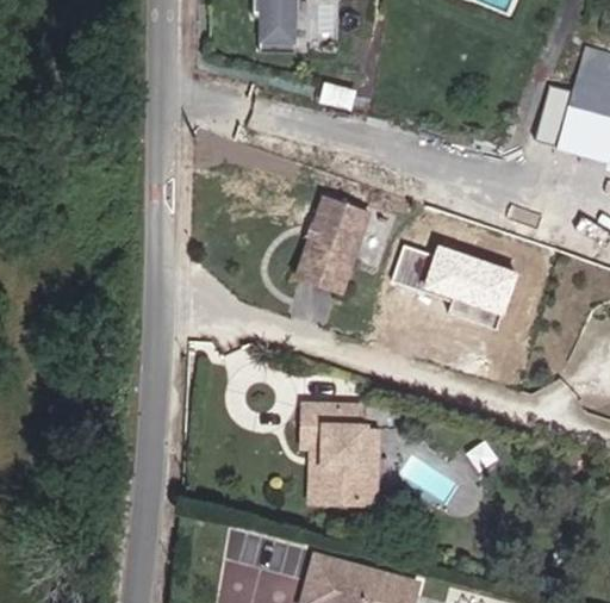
[(253,0),(253,11),(260,11),(260,36),(296,36),(293,0),(253,0)]
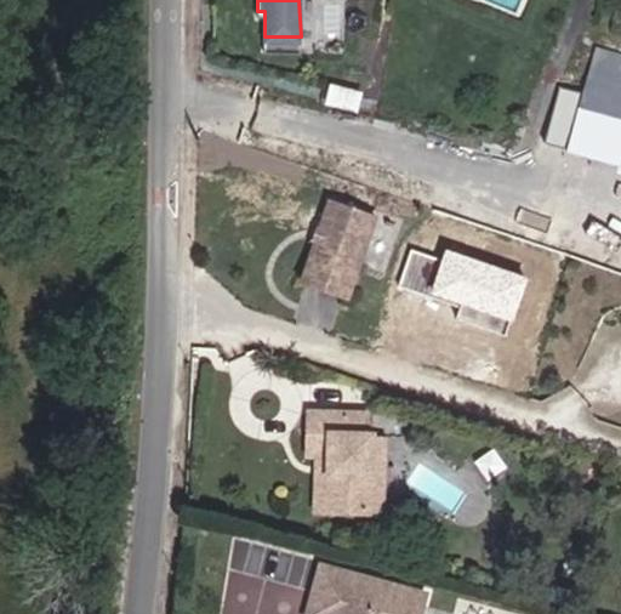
[(620,56),(598,49),(577,107),(620,121),(620,56)]
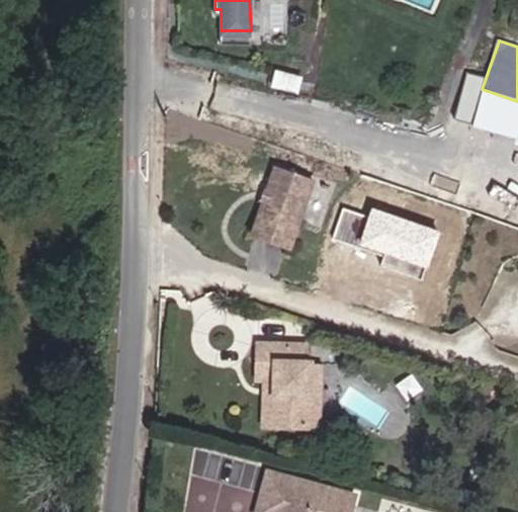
[(311,174),(273,161),(250,230),(288,242),(311,174)]
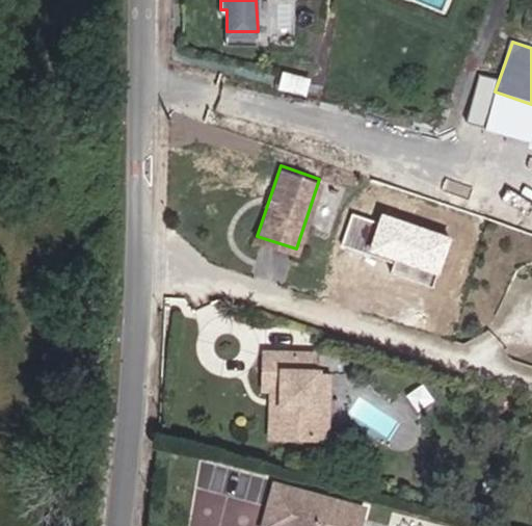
[(431,286),(449,237),(382,213),(379,220),(353,210),(341,242),(392,261),(389,270),(431,286)]
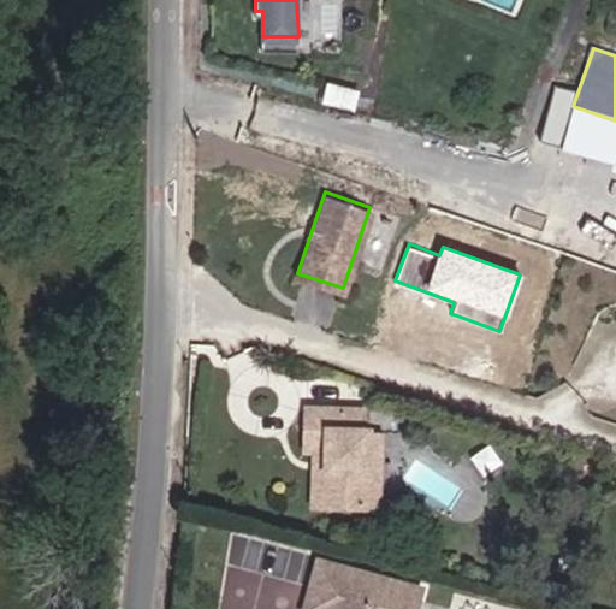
[(363,414),(307,408),(304,426),(326,429),(321,471),(318,471),(314,507),(359,512),(361,477),(363,477),(367,437),(367,435),(361,433),(363,414)]
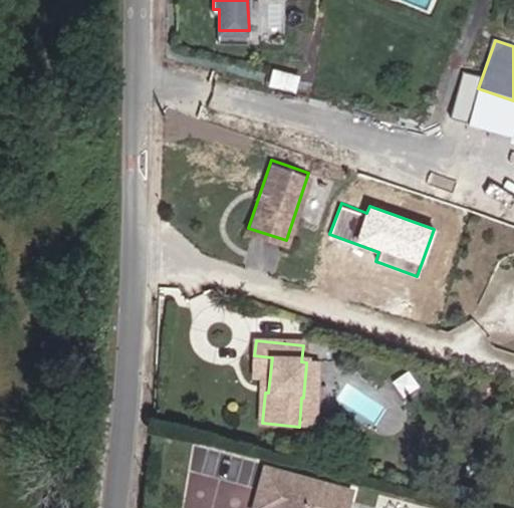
[(260,374),(256,422),(262,423),(265,393),(268,393),(272,357),(254,355),(252,374),(260,374)]
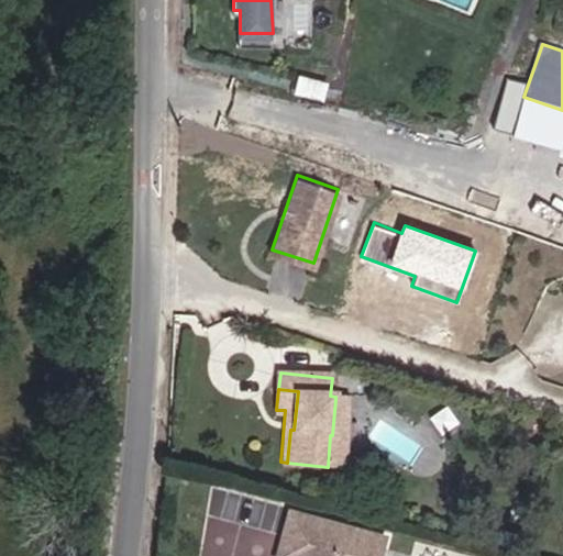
[(341,468),(348,400),(335,399),(332,435),(330,435),(328,467),(341,468)]
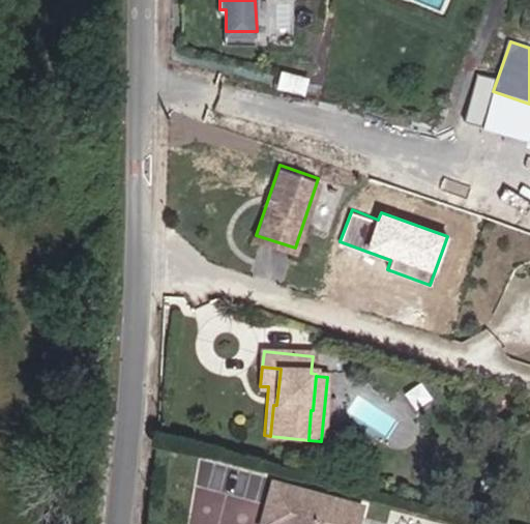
[(362,523),(367,505),(280,479),(273,502),(289,507),(284,523),(334,523),(336,521),(347,523),(362,523)]
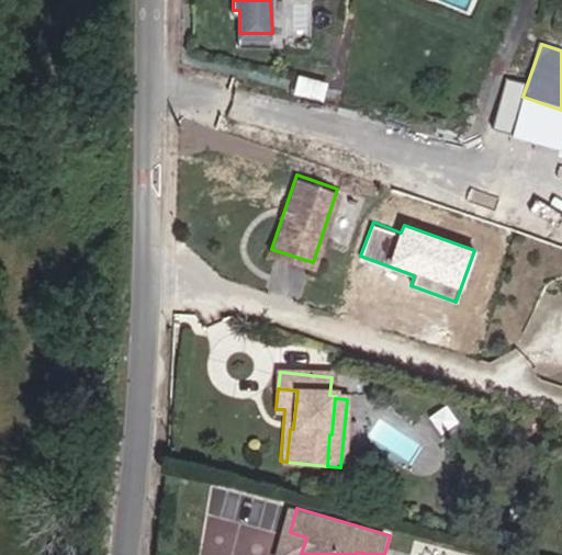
[(290,532),(282,554),(301,554),(306,537),(290,532)]
